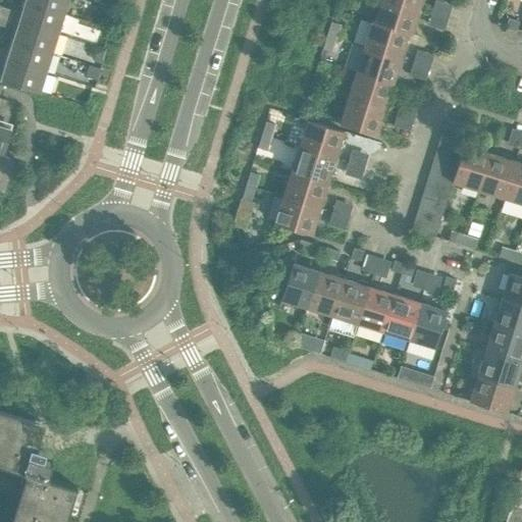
[(63,14),(67,0),(24,0),(24,2),(63,14)]
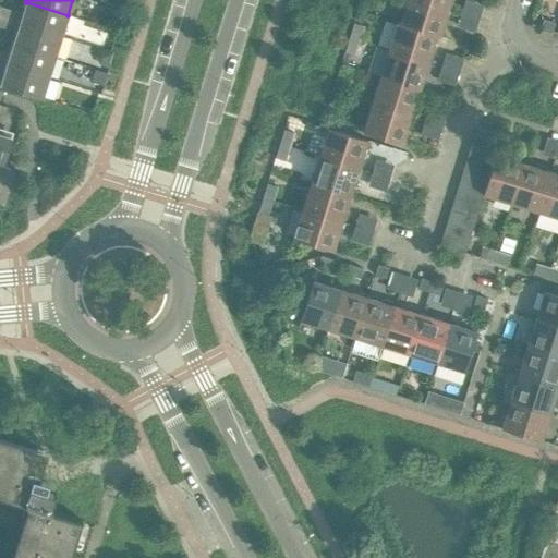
[(439,35),(448,9),(419,0),(407,0),(400,23),(399,24),(441,37),(441,35),(439,35)]
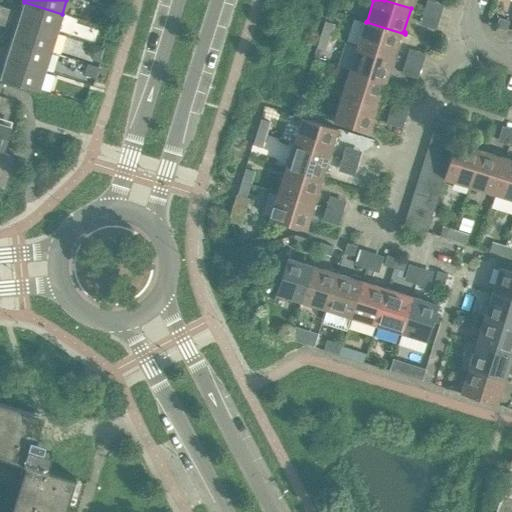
[(384,0),(411,8),(413,0),(384,0)]
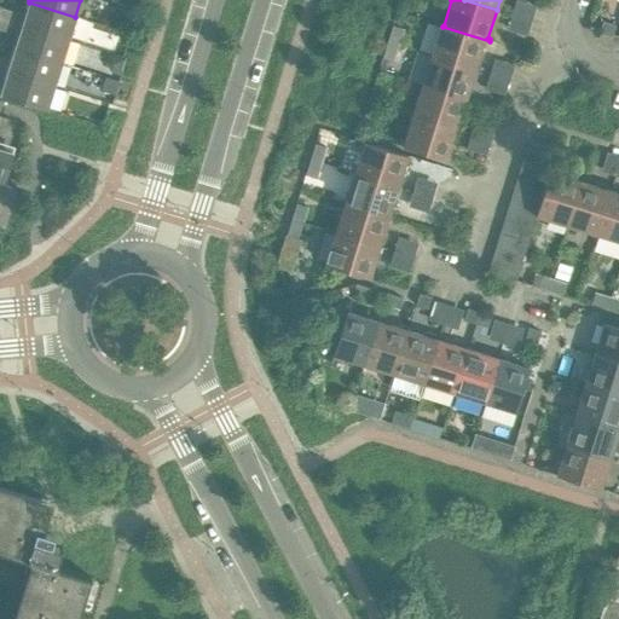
[(515,1),(507,28),(526,34),(534,6),(515,1)]
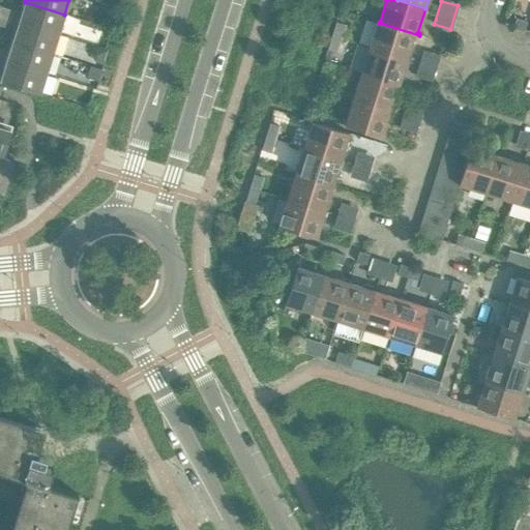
[(0,16),(59,34),(64,15),(25,2),(22,12),(0,5),(0,16)]
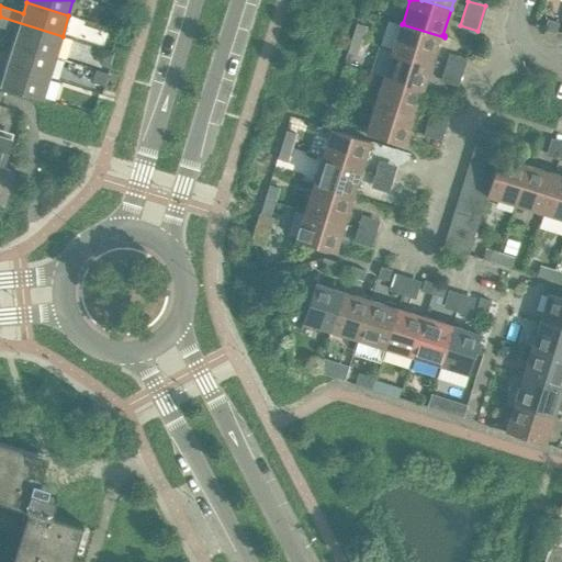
[(56,57),(63,36),(0,17),(0,27),(17,33),(13,44),(56,57)]
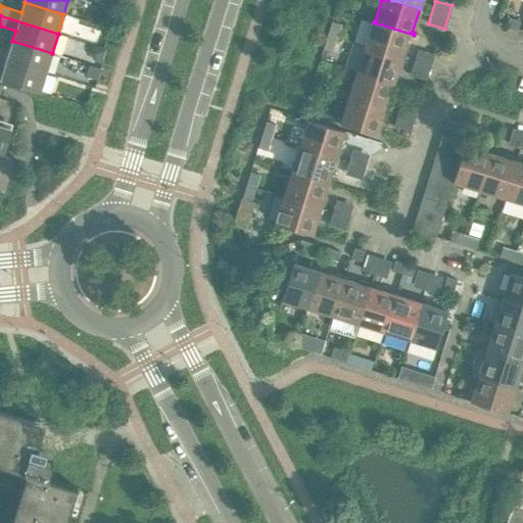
[(516,32),(519,21),(509,18),(506,29),(516,32)]
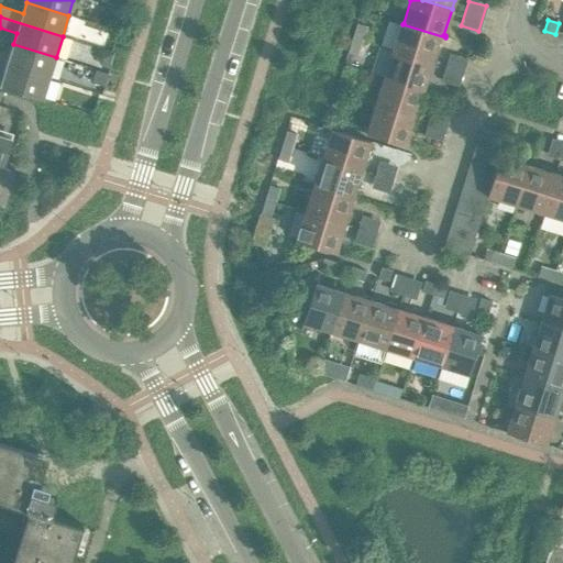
[(432,63),(440,36),(445,39),(445,37),(403,24),(404,23),(400,22),(392,50),(432,63)]
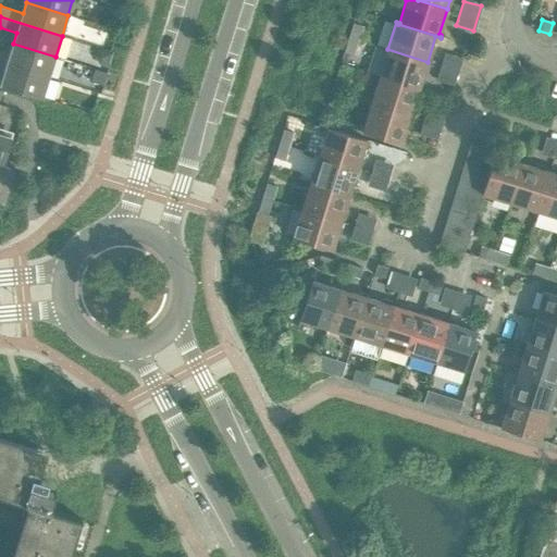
[(358,40),(362,26),(353,23),(348,37),(358,40)]
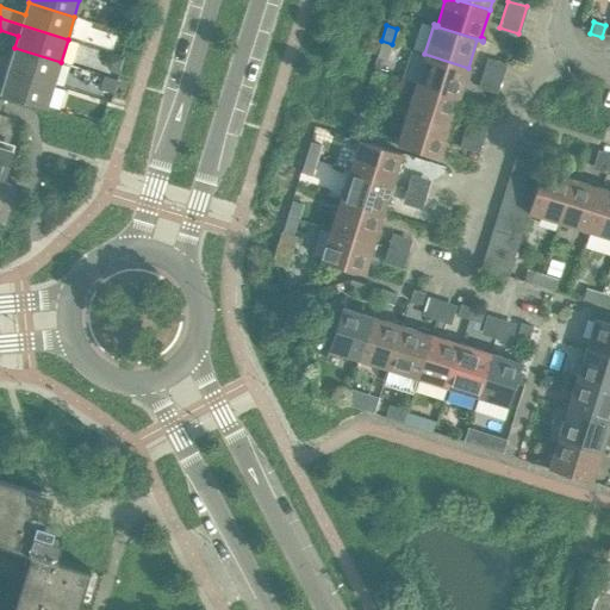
[(387,60),(392,44),(381,41),(377,56),(387,60)]
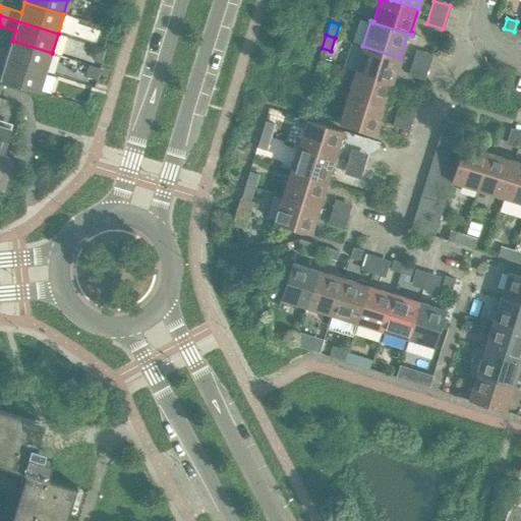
[(0,58),(46,72),(52,53),(12,41),(9,51),(0,48),(0,58)]
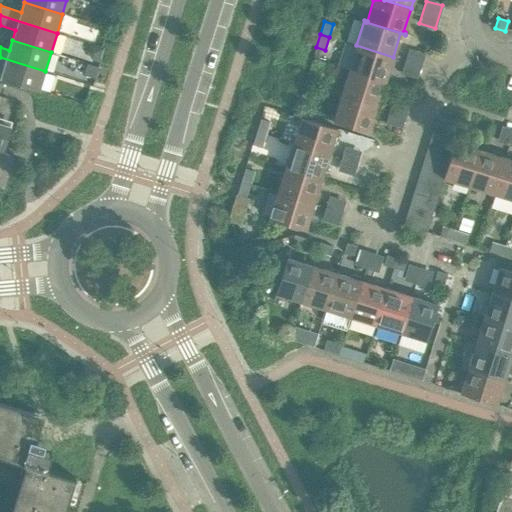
[(385,81),(393,57),(356,45),(349,70),(387,82),(387,81),(385,81)]
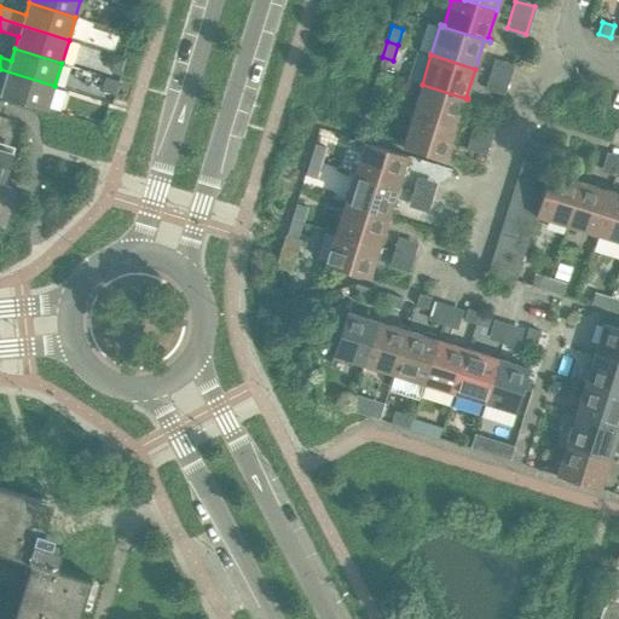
[(493,61),(485,87),(504,93),(513,67),(493,61)]
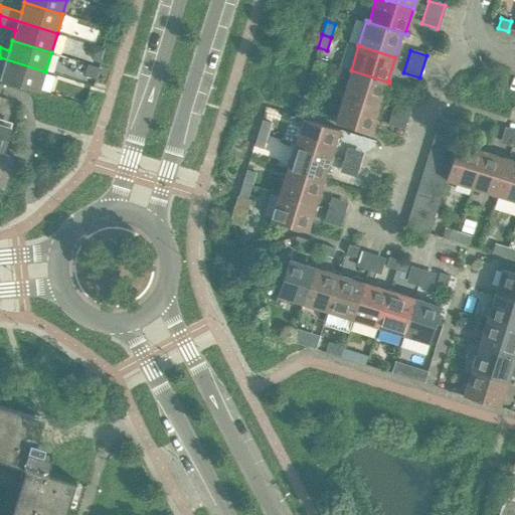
[(0,79),(39,92),(45,71),(0,57),(0,67),(3,68),(0,79)]
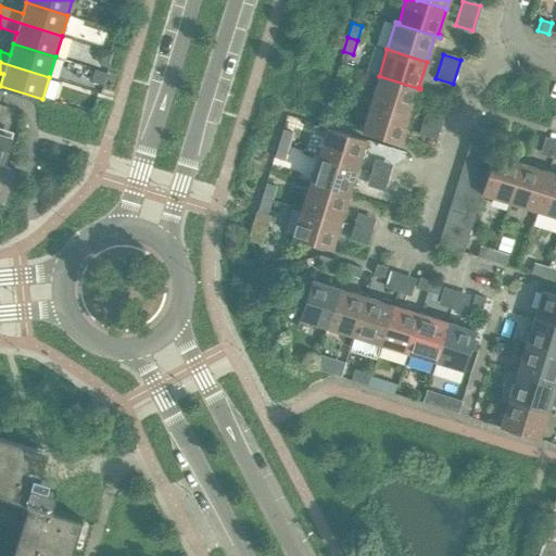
[(409,116),(418,90),(420,91),(420,89),(379,76),(370,104),(409,116)]
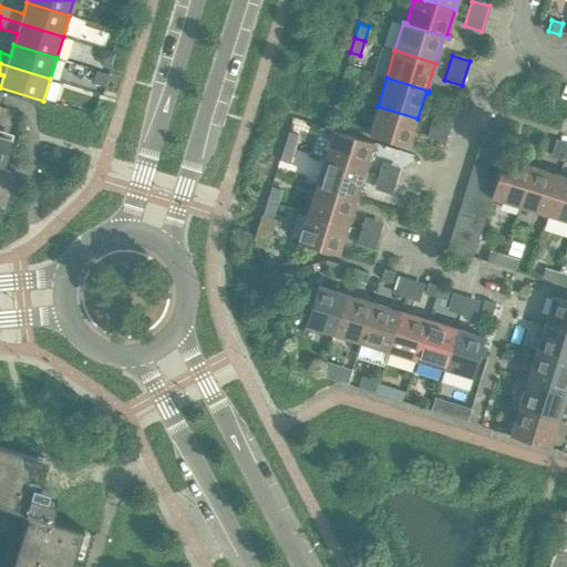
[(347,96),(351,82),(342,79),(337,93),(347,96)]
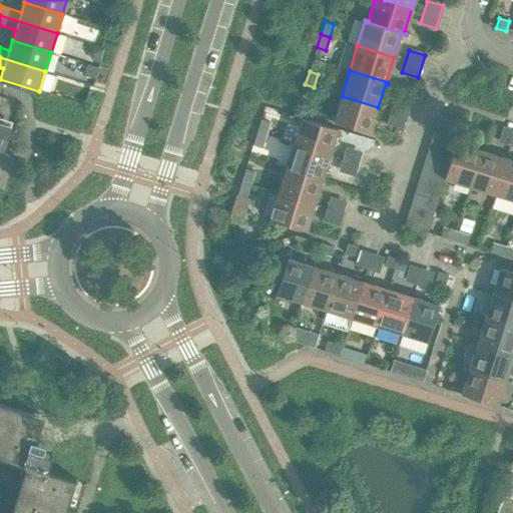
[(310,100),(314,87),(305,84),(301,97),(310,100)]
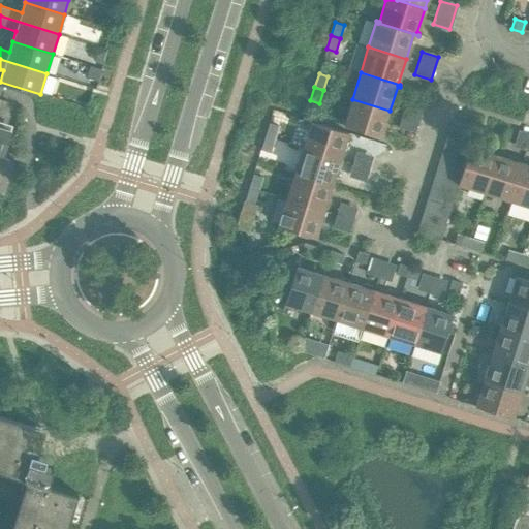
[(2,159),(9,137),(11,131),(0,128),(0,105),(2,100),(0,99),(0,194),(4,196),(14,163),(2,159)]
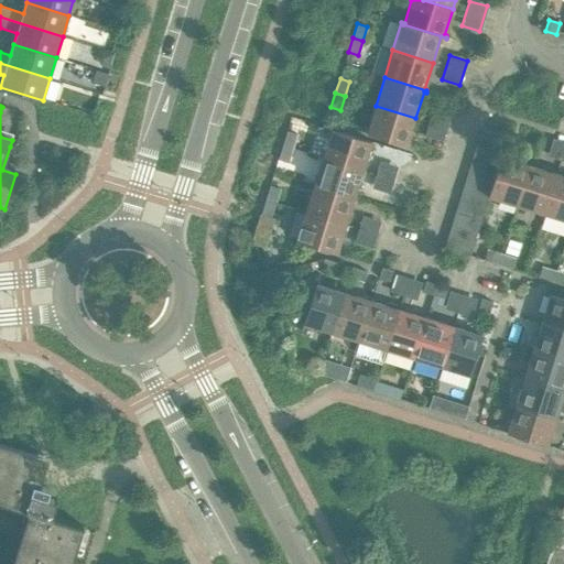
[(408,143),(415,118),(376,106),(367,133),(409,147),(410,144),(408,143)]
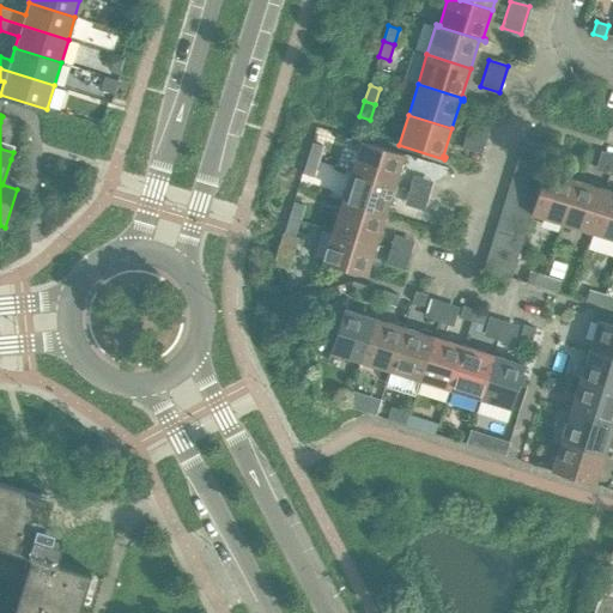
[(471,119),(462,146),(481,152),(490,125),(471,119)]
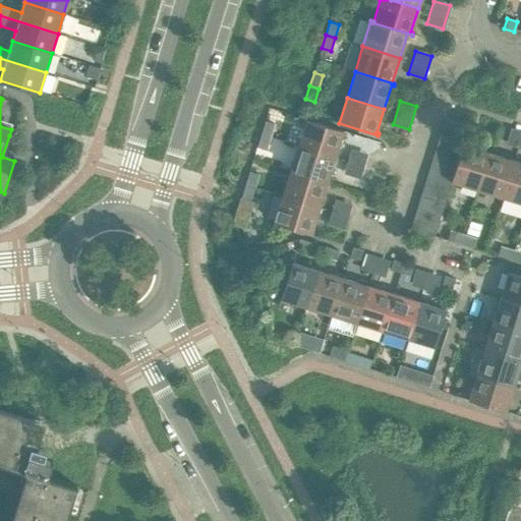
[(335,158),(342,133),(344,134),(345,131),(305,119),(297,146),(335,158)]
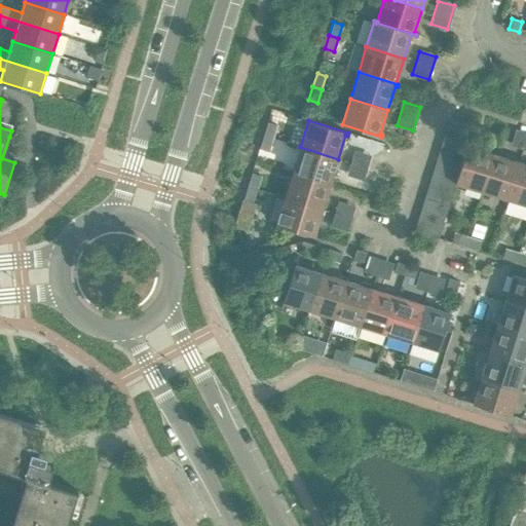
[(468,140),(473,128),(448,121),(445,133),(468,140)]
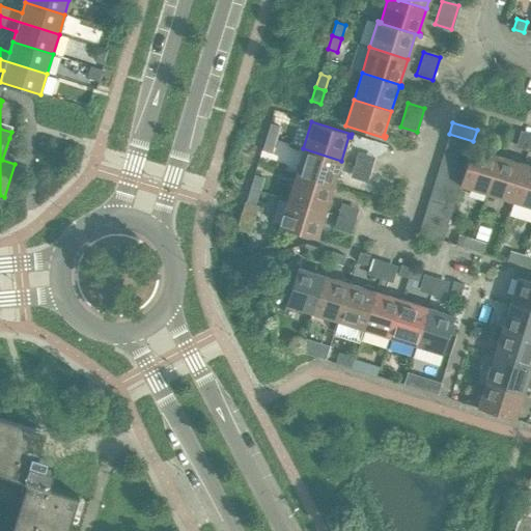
[(275,140),(279,127),(270,123),(266,137),(275,140)]
